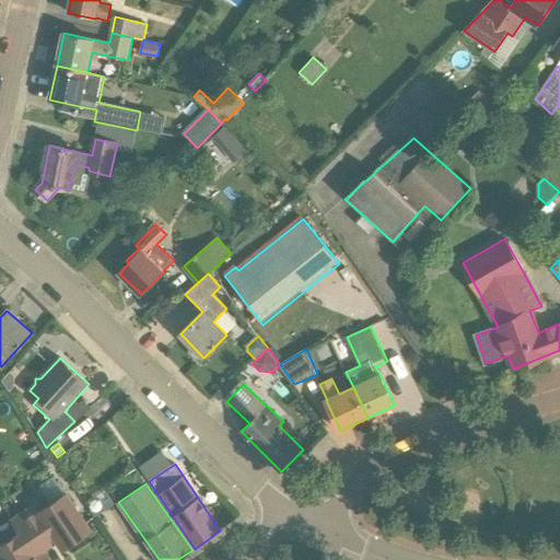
[(39,513),(35,506),(21,516),(44,550),(58,540),(63,549),(91,531),(67,494),(39,513)]
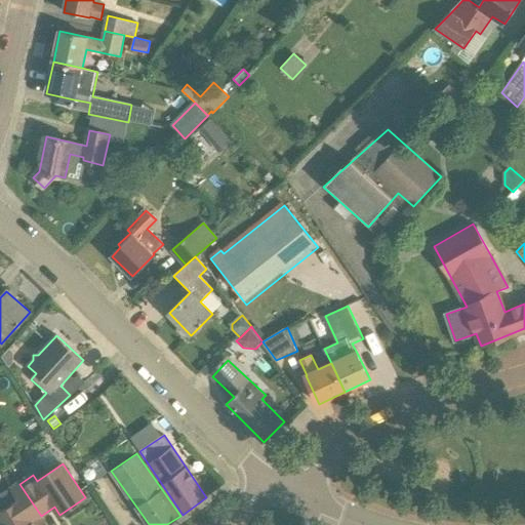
[(32,524),(31,523),(9,490),(0,496),(0,524),(32,524)]
